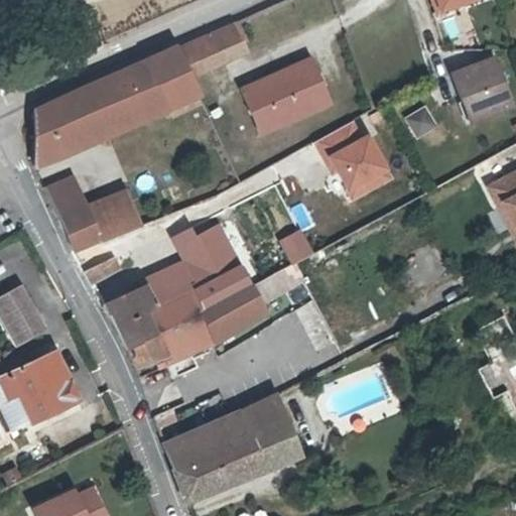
[(85,0),(90,14),(132,0),(85,0)]
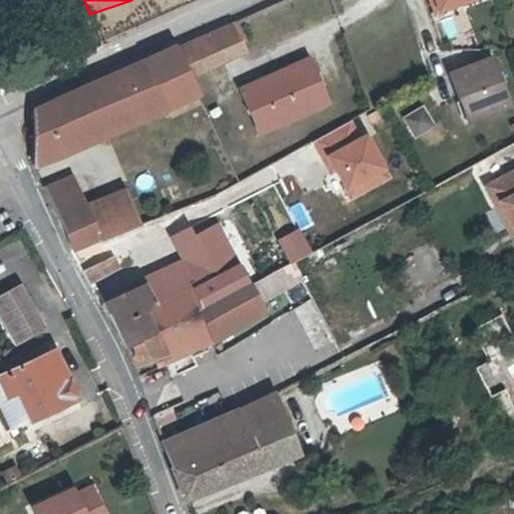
[(477,0),(427,0),(436,20),(478,2),(477,0)]
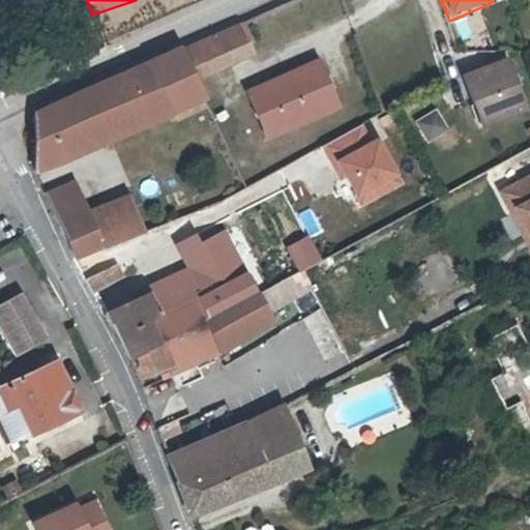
[(182,50),(196,79),(253,55),(238,25),(182,50)]
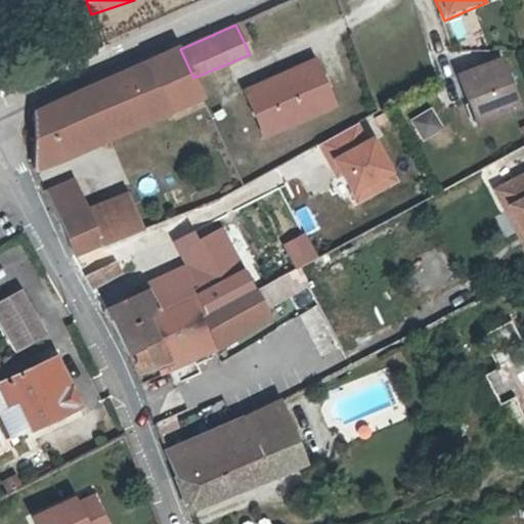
[(157,76),(171,111),(189,102),(203,96),(193,78),(180,49),(35,113),(36,170),(61,160),(55,144),(140,104),(133,86),(157,76)]
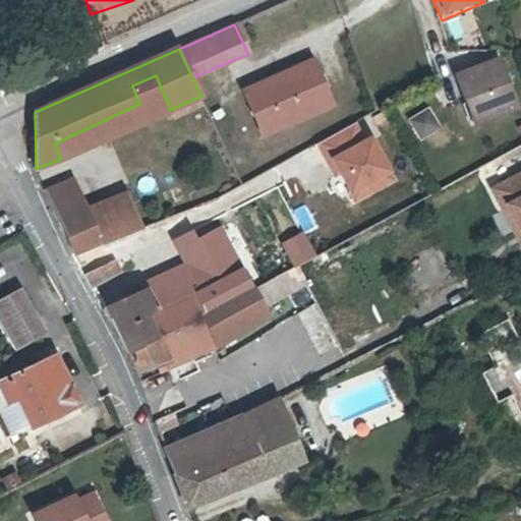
[(457,76),(473,124),(515,108),(498,60),(457,76)]
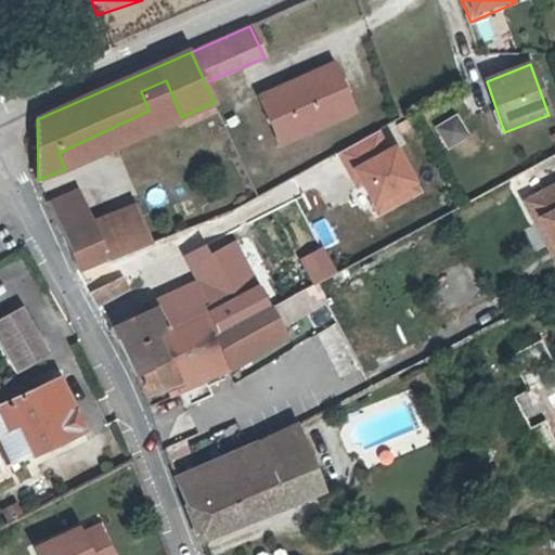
[(261,98),(282,142),(352,112),(333,67),(261,98)]
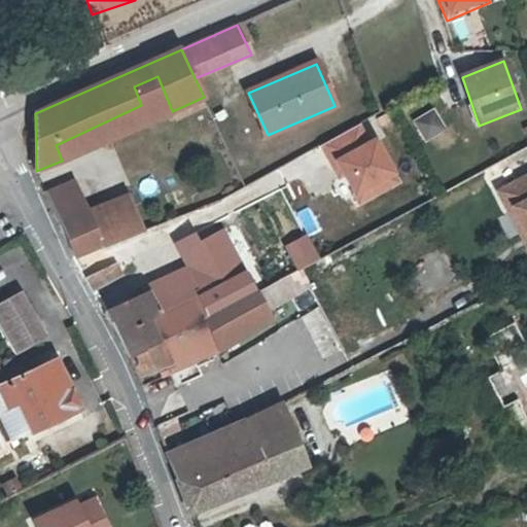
[(56,145),(62,161),(73,156),(101,144),(172,111),(157,76),(134,86),(141,105),(56,145)]
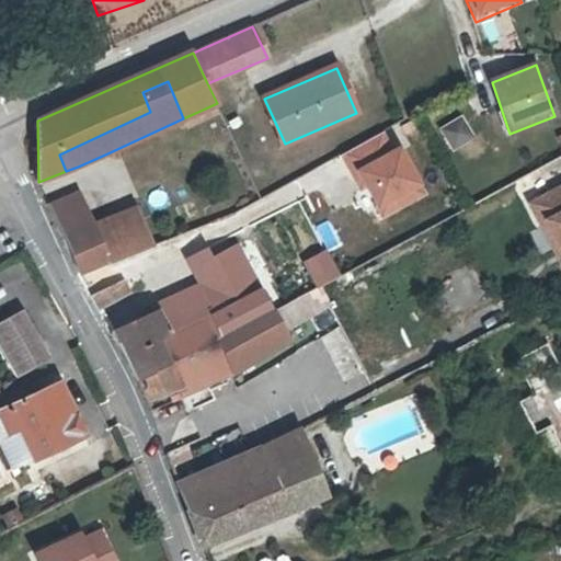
[(221,114),(217,103),(203,110),(208,121),(221,114)]
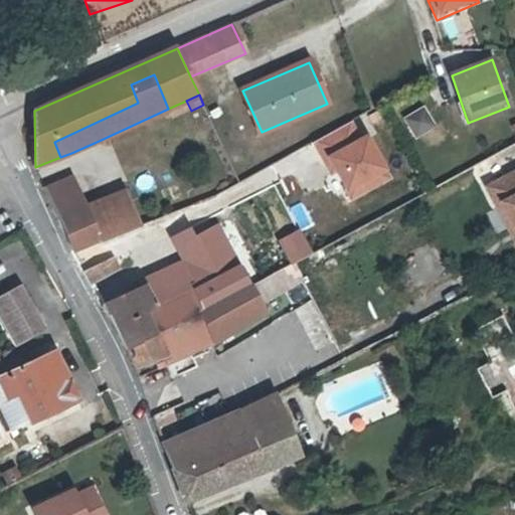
[(423,106),(400,118),(412,139),(435,126),(423,106)]
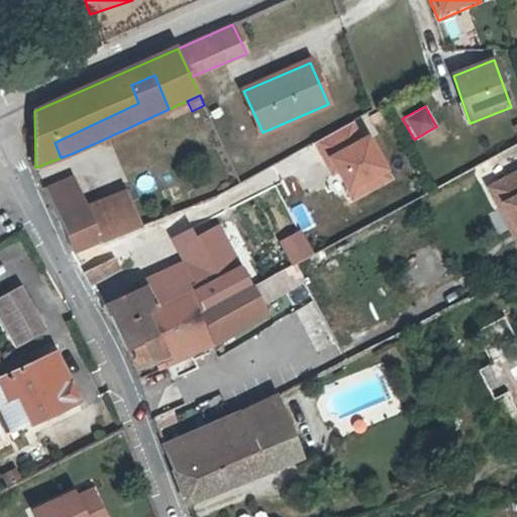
[(353,119),(312,141),(330,176),(332,171),(350,205),(395,182),(368,131),(362,134),(353,119)]
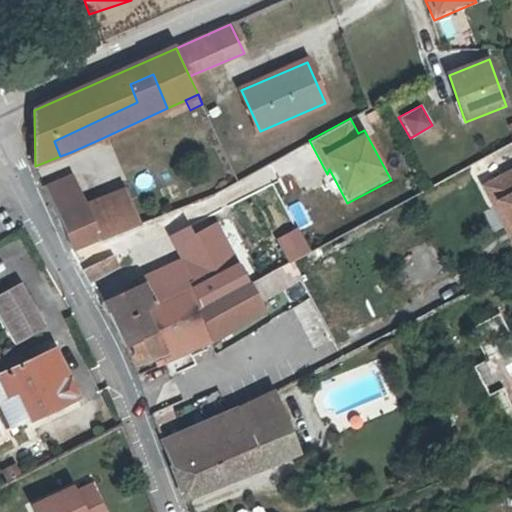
[(511,164),(478,184),(511,245),(511,164)]
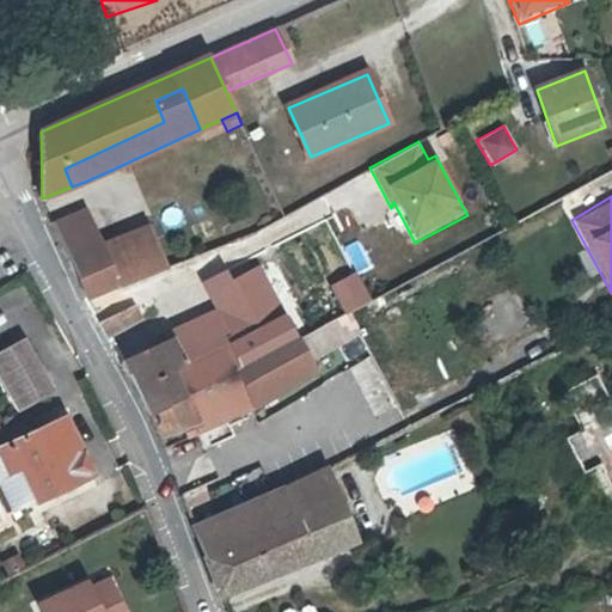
[(191,258),(161,263),(147,225),(105,249),(89,210),(55,225),(89,298),(114,282),(117,288),(123,286),(191,258)]
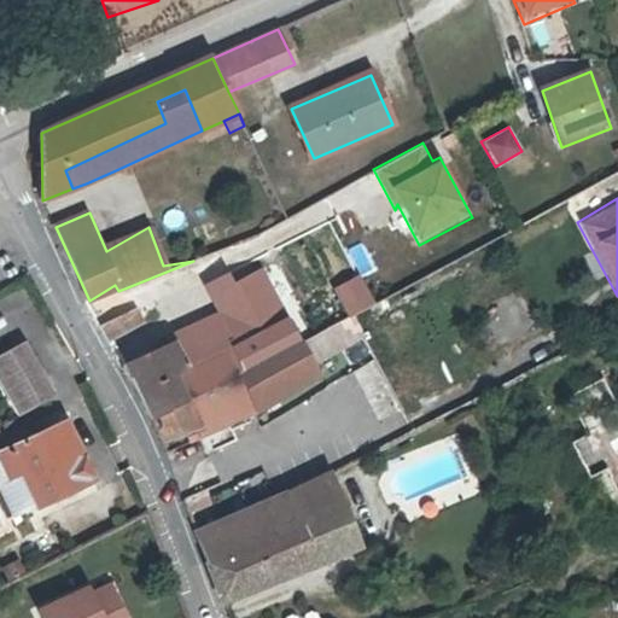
[(135,308),(103,325),(111,340),(144,324),(135,308)]
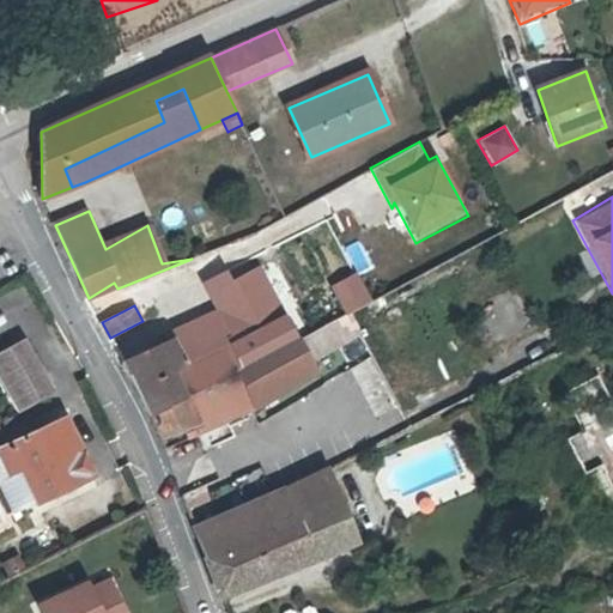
[(237,371),(262,357),(238,308),(212,320),(225,346),(237,371)]
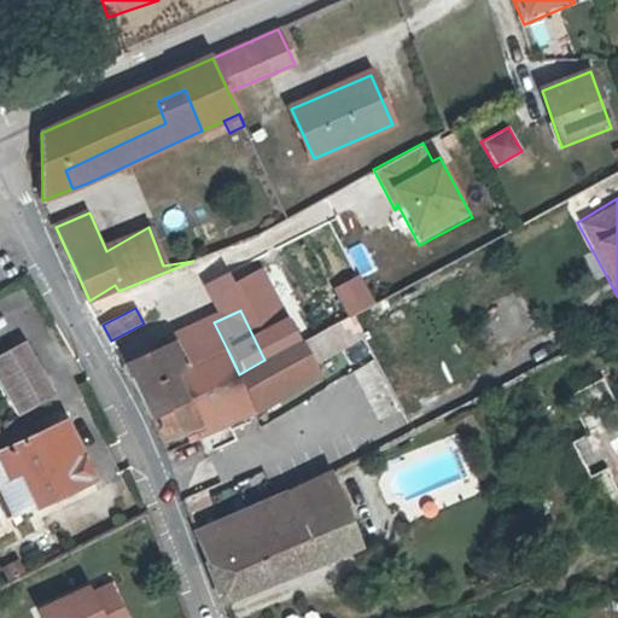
[(227,349),(214,322),(122,363),(151,419),(182,403),(169,377),(227,349)]
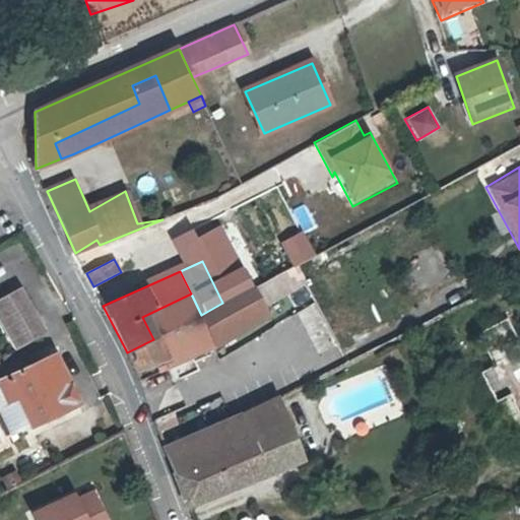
[(253,286),(262,303),(279,294),(271,277),(253,286)]
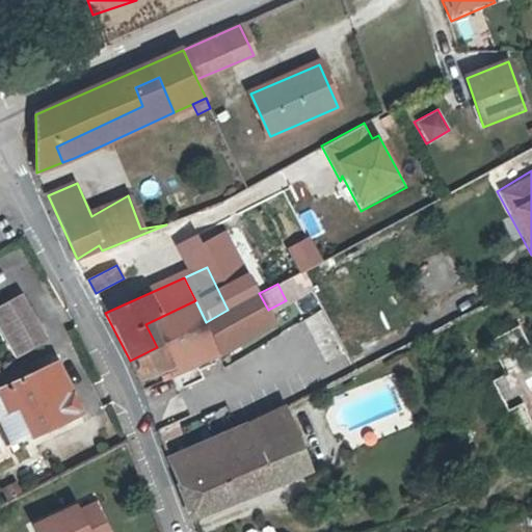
[(216,347),(219,354),(274,320),(268,310),(259,293),(228,310),(206,322),(195,300),(145,324),(157,347),(166,367),(170,375),(198,362),(196,356),(216,347)]
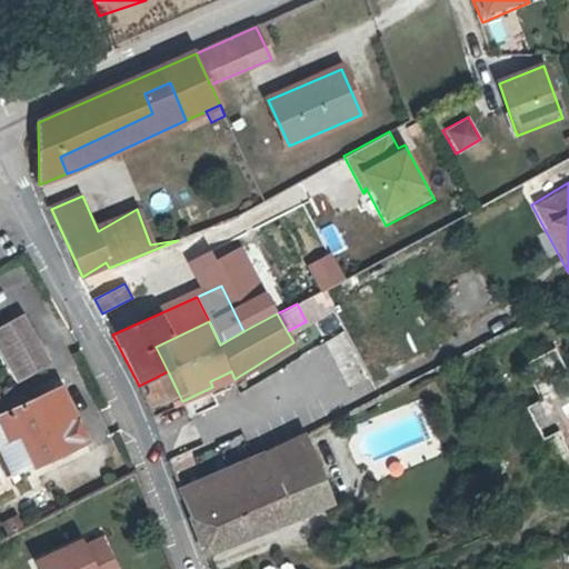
[(0,329),(0,357),(15,385),(23,380),(50,366),(23,317),(0,329)]
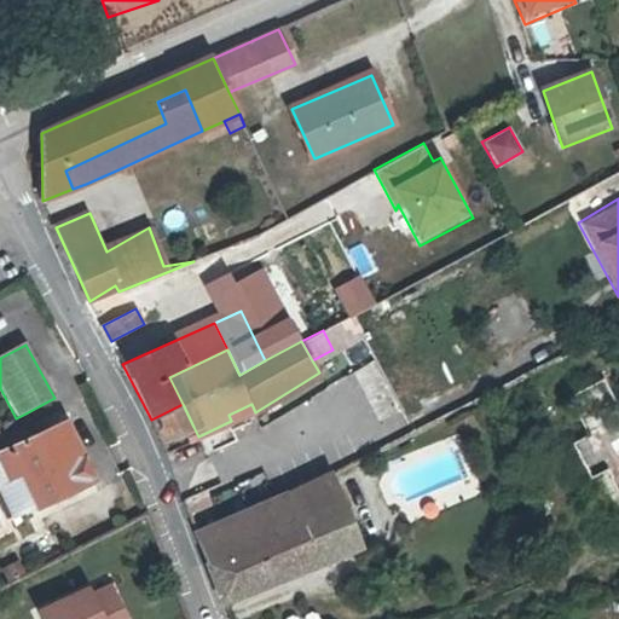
[(376,365),(356,374),(372,410),(393,401),(376,365)]
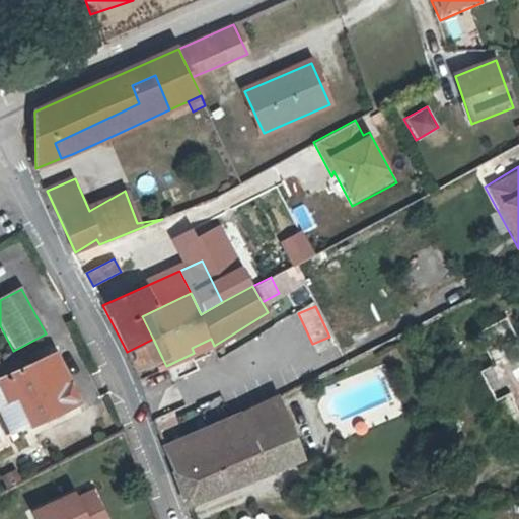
[(495,401),(504,396),(509,393),(518,412),(518,342),(506,317),(476,332),(493,364),(479,371),(495,401)]
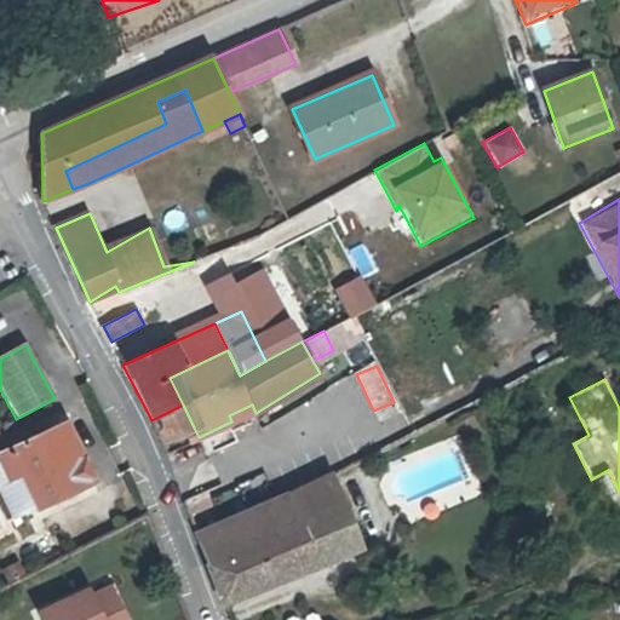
[(164,442),(194,428),(183,405),(151,420),(164,442)]
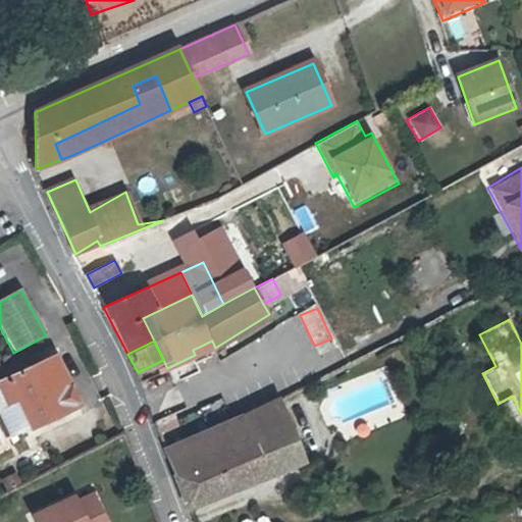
[(169,371),(215,348),(212,341),(193,350),(195,355),(167,368),(169,371)]
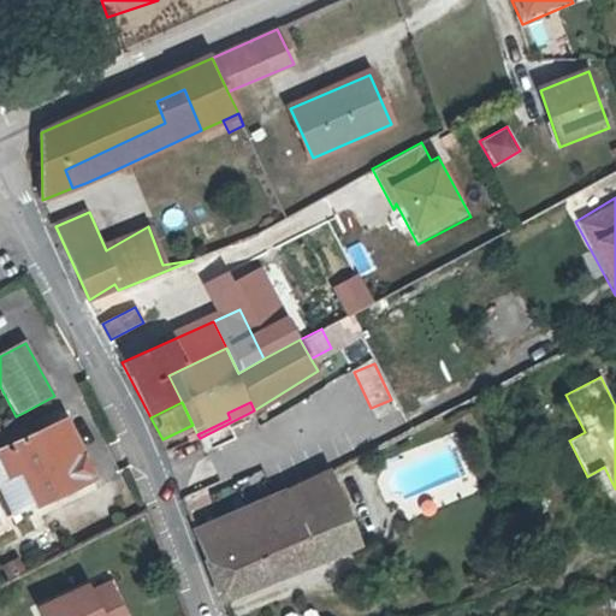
[(12,448),(40,505),(64,493),(94,479),(82,450),(75,454),(61,425),(37,437),(12,448)]
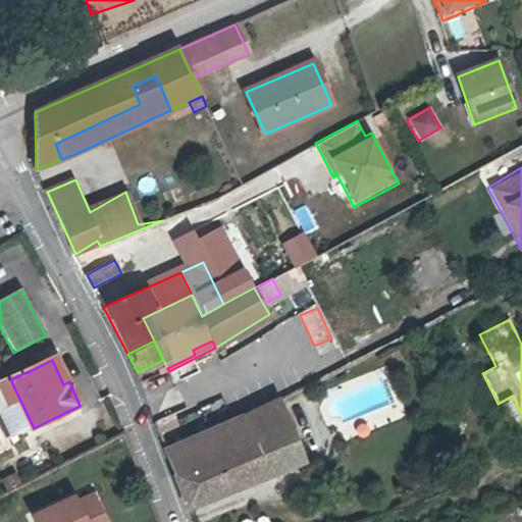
[(34,428),(10,379),(0,384),(0,412),(12,438),(34,428)]
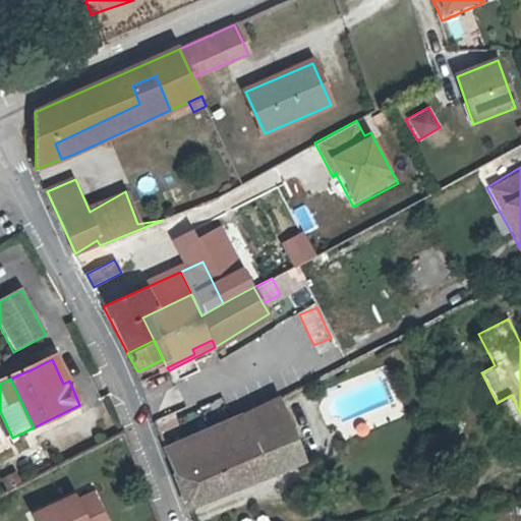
[(286,387),(289,394),(300,390),(302,388),(299,381),(286,387)]
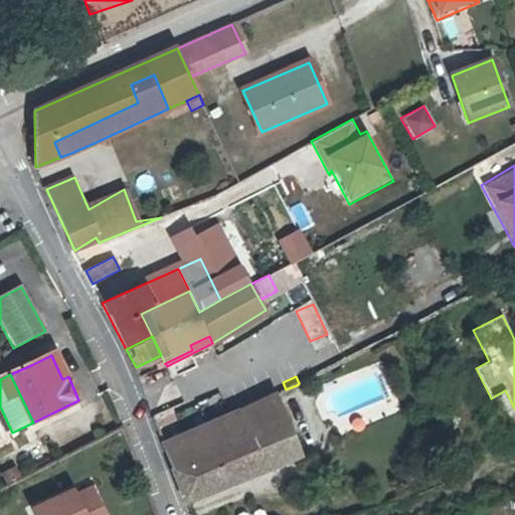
[(514,408),(505,390),(500,393),(514,422),(514,408)]
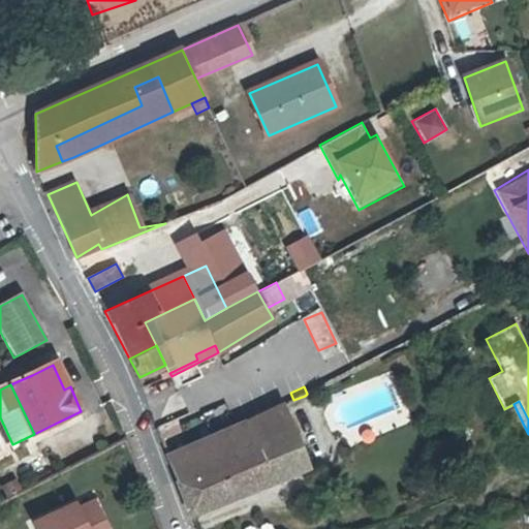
[(255,449),(179,483),(191,516),(310,467),(303,449),(297,434),(284,404),(244,422),(255,449)]
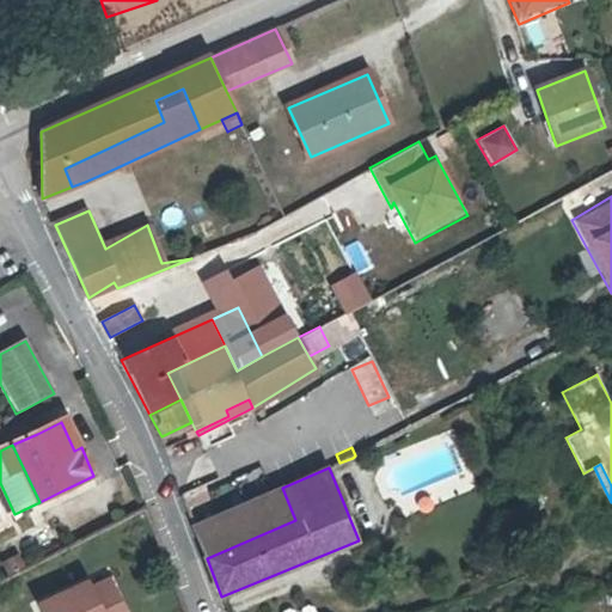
[(295,520),(282,488),(195,526),(207,558),(295,520)]
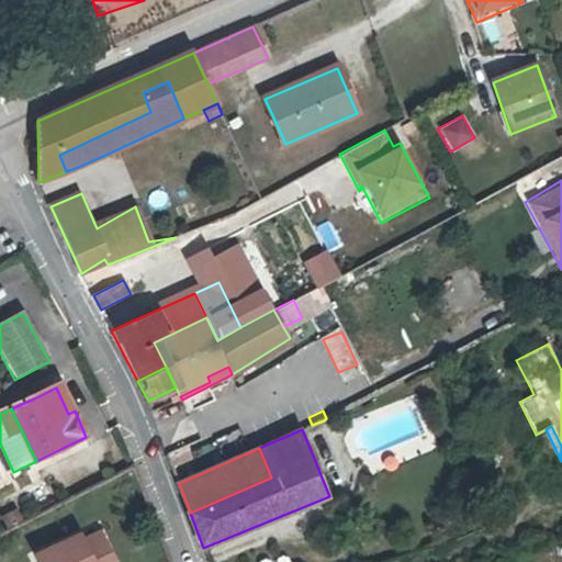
[(116,561),(103,534),(83,542),(90,561),(116,561)]
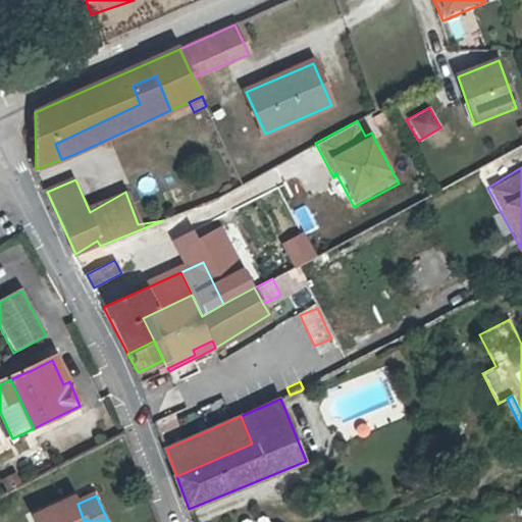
[(35,521),(84,521),(77,504),(75,499),(33,517),(35,521)]
